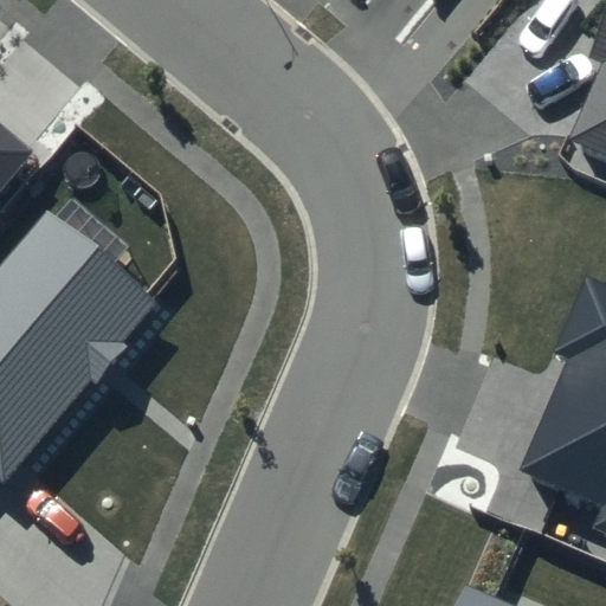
[(605,14),(588,58),(603,64),(571,139),(605,153),(605,14)]
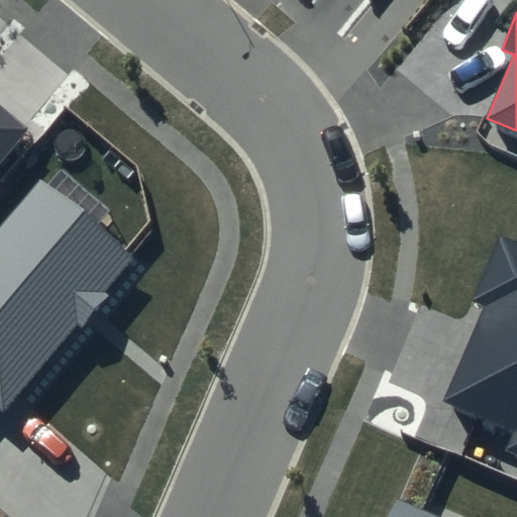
[(0,159),(27,128),(0,104),(0,159)]
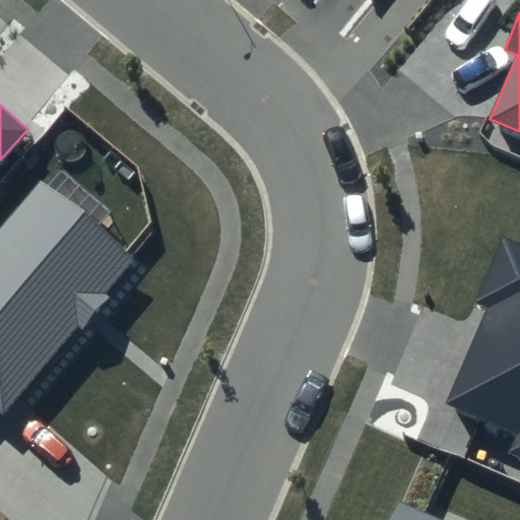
[(134,259),(39,179),(0,224),(0,411),(3,414),(134,259)]
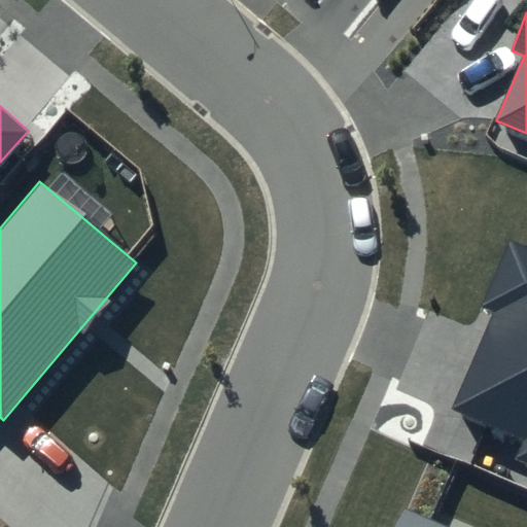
[(526,250),(507,242),(481,306),(493,311),(450,412),(525,444),(517,462),(526,466),(526,250)]
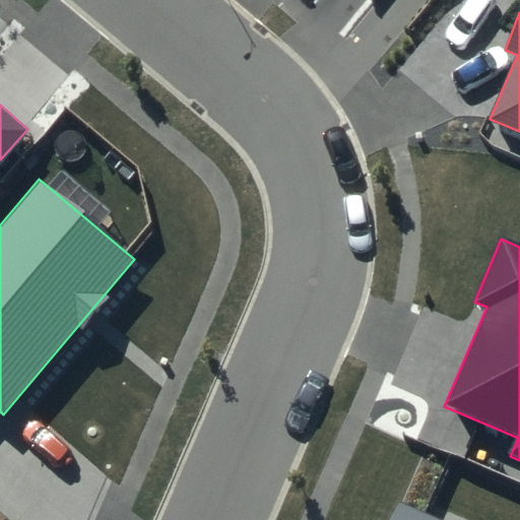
[(444,519),(400,501),(391,519),(444,519)]
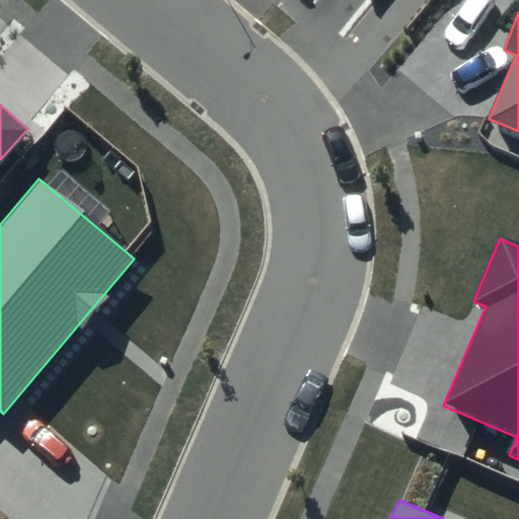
All buildings are outlined.
